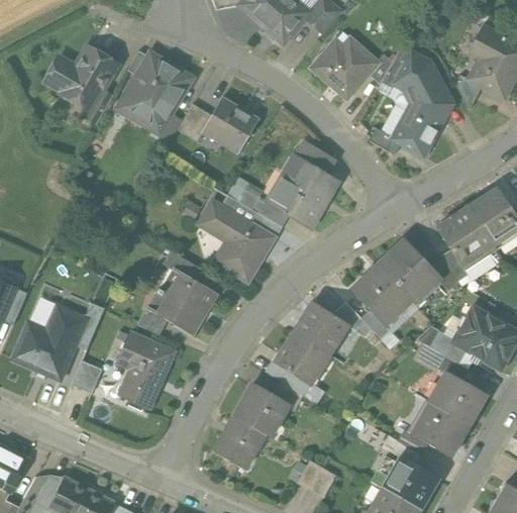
[(241,0),(238,3),(283,41),(304,17),(310,10),(308,9),(316,0),(241,0)]
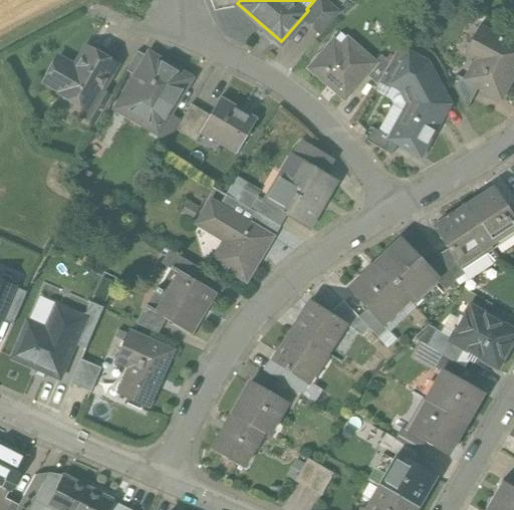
[(308,10),(302,17),(320,32),(336,13),(340,9),(330,0),(314,0),(306,9),(308,10)]
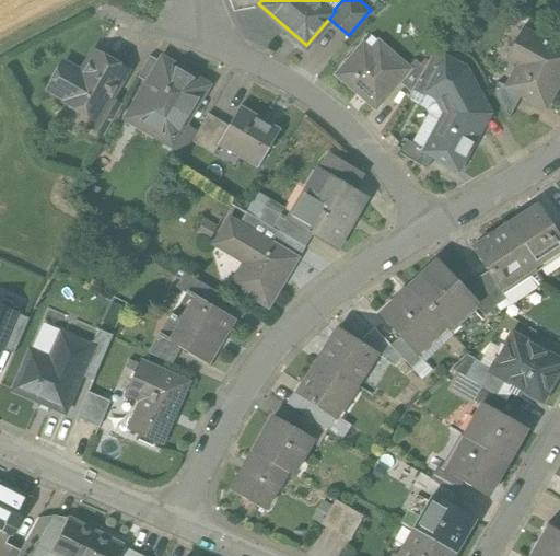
[(559,77),(559,45),(521,25),(504,57),(516,64),(505,84),(521,92),(546,105),(559,77)]
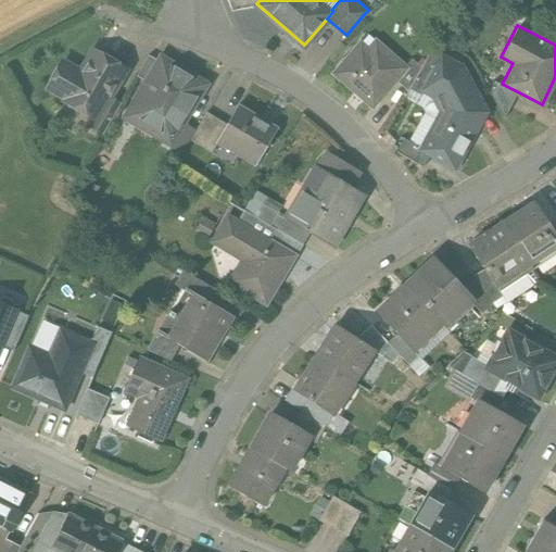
[(370,60),(356,48),(336,72),(373,103),(395,78),(405,66),(404,65),(382,47),(370,60)]
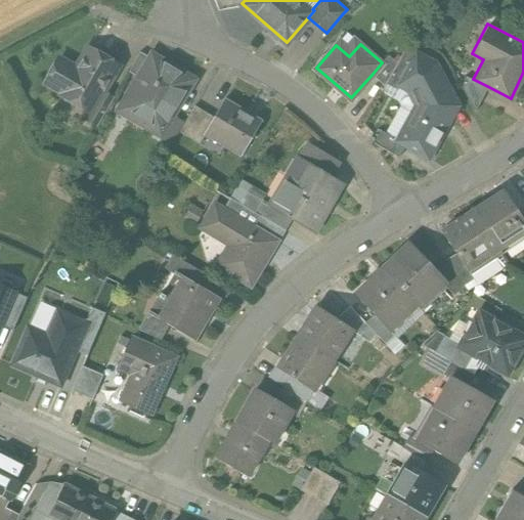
[(406,45),(397,60),(385,84),(398,90),(400,85),(397,83),(416,51),(406,45)]
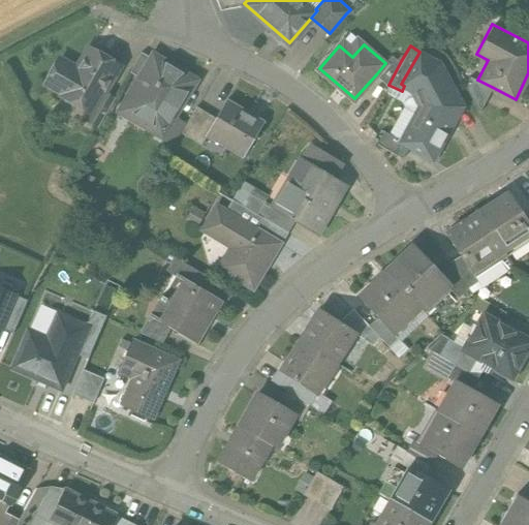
[(119,64),(89,48),(78,67),(59,58),(45,82),(63,91),(63,99),(73,104),(76,103),(90,111),(92,112),(103,91),(119,64)]
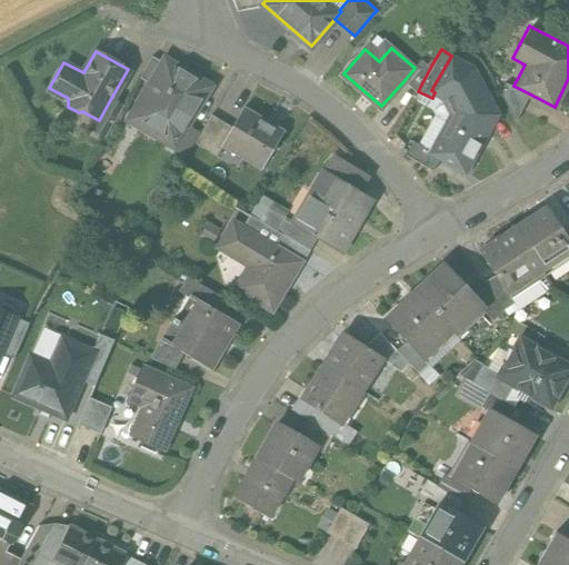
[(139,76),(151,83),(163,62),(152,55),(139,76)]
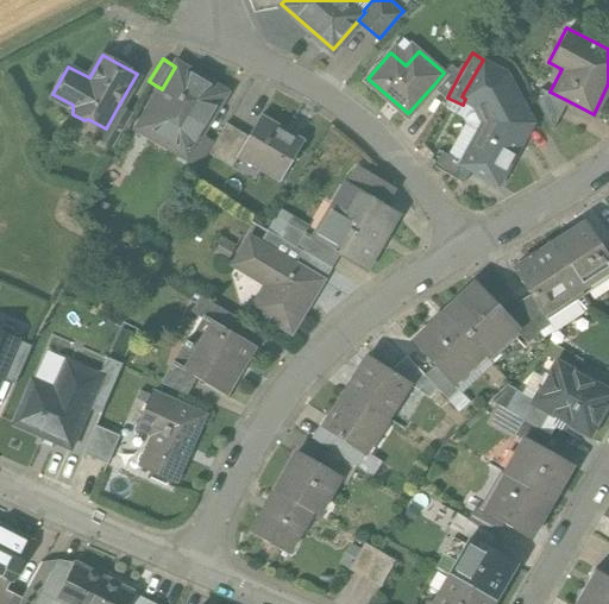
[(506,70),(483,60),(462,96),(465,99),(476,104),(483,120),(462,161),(460,162),(471,168),(498,182),(532,120),(506,70)]
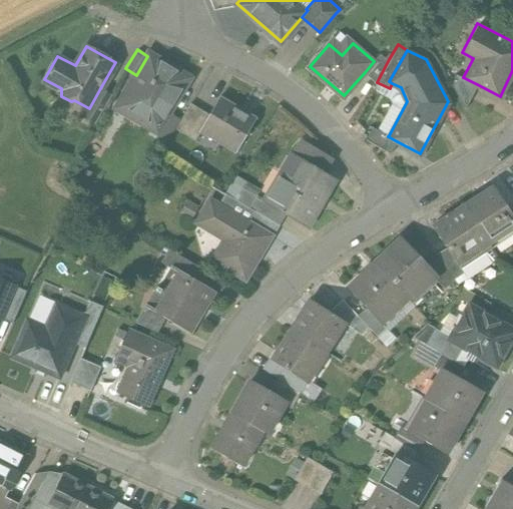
[(374,61),(365,72),(377,82),(389,59),(381,52),(373,60),(374,61)]
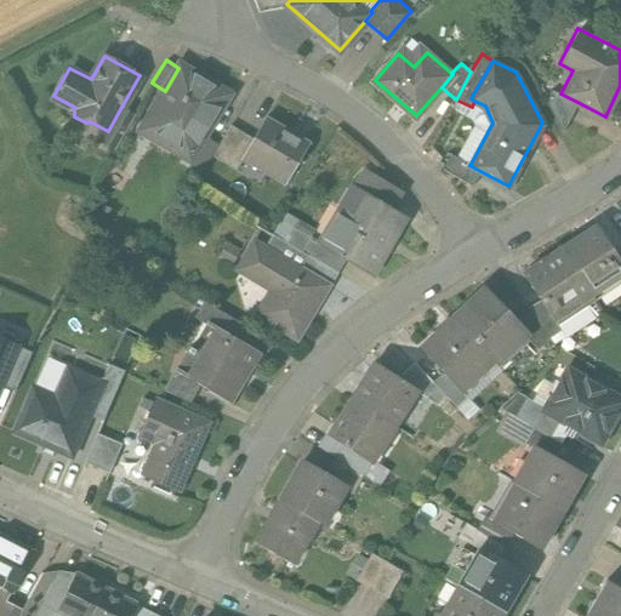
[(227,93),(181,66),(178,68),(165,91),(148,119),(167,131),(165,136),(191,150),(193,152),(204,133),(227,93)]
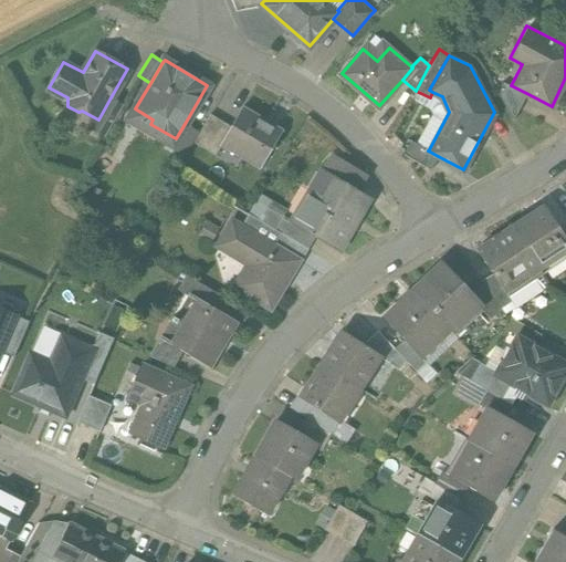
[(526,93),(511,85),(502,81),(498,90),(513,118),(526,93)]
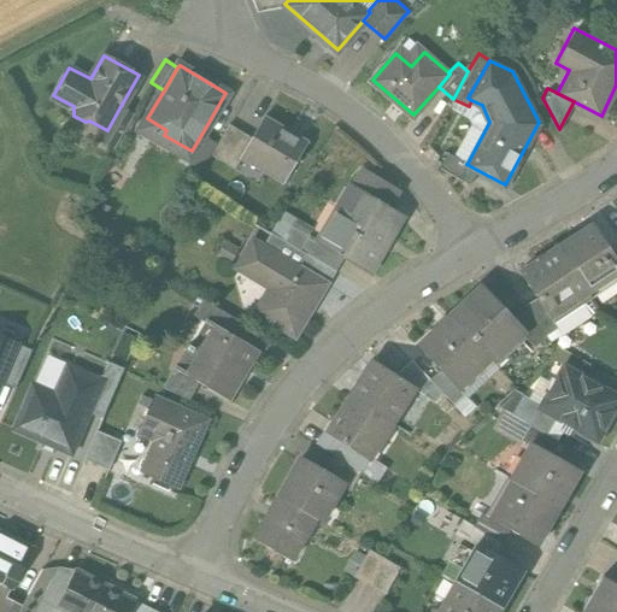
[(134,113),(121,106),(107,130),(105,129),(100,137),(115,145),(134,113)]
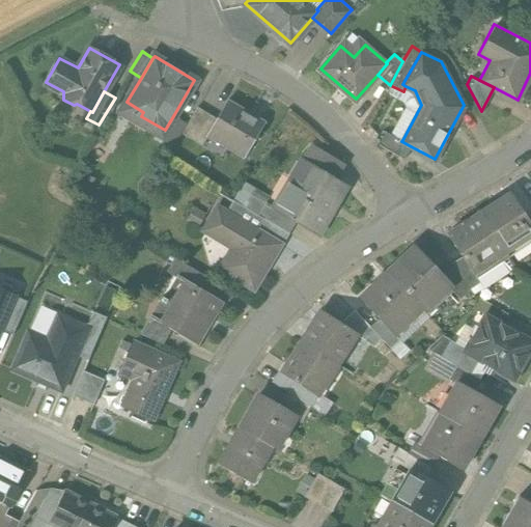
[(264,121),(227,100),(217,117),(206,134),(207,134),(244,156),(264,121)]
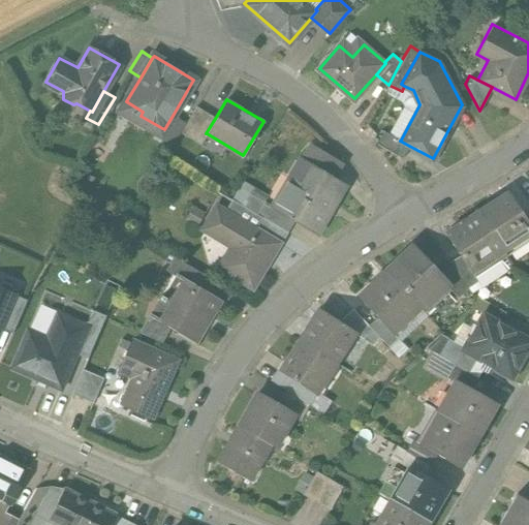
[(206,133),(216,117),(196,104),(186,121),(181,130),(201,143),(207,133),(206,133)]
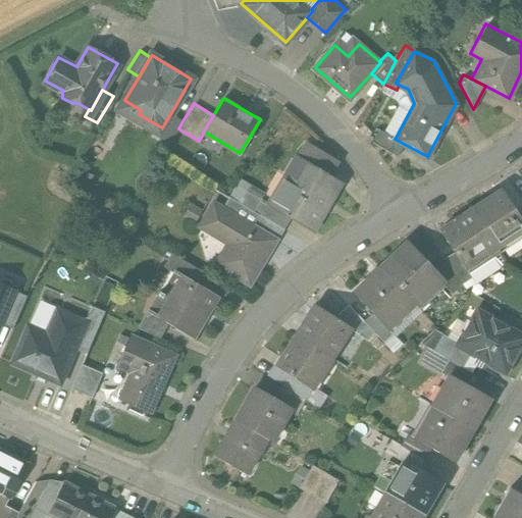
[(178,128),(184,119),(171,112),(162,127),(160,126),(156,134),(170,142),(178,128)]
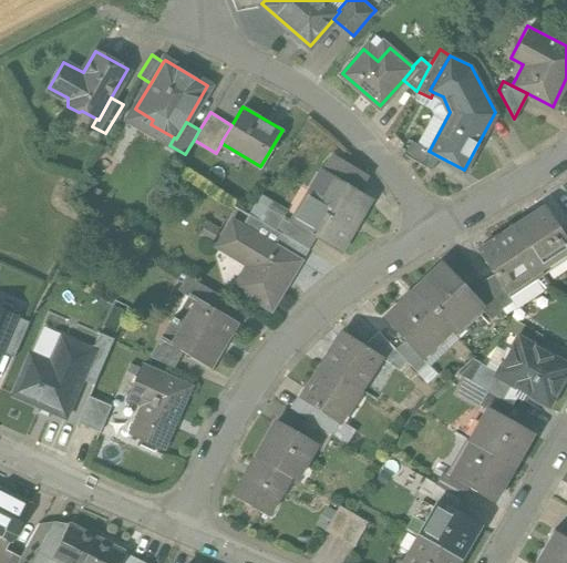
[(432,169),(439,156),(429,151),(430,150),(413,140),(405,153),(432,169)]
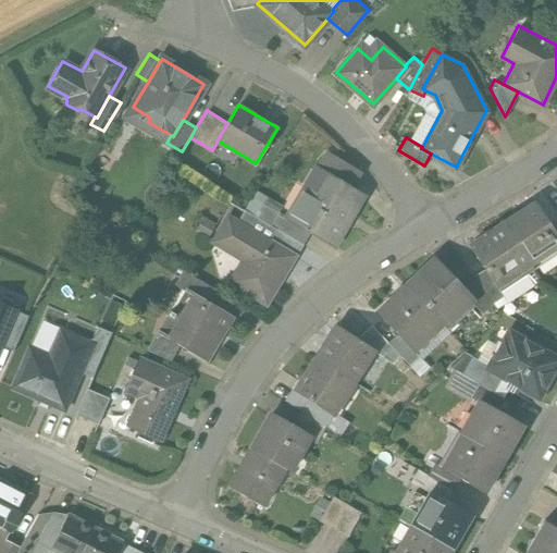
[(326,152),(318,168),(350,187),(359,171),(326,152)]
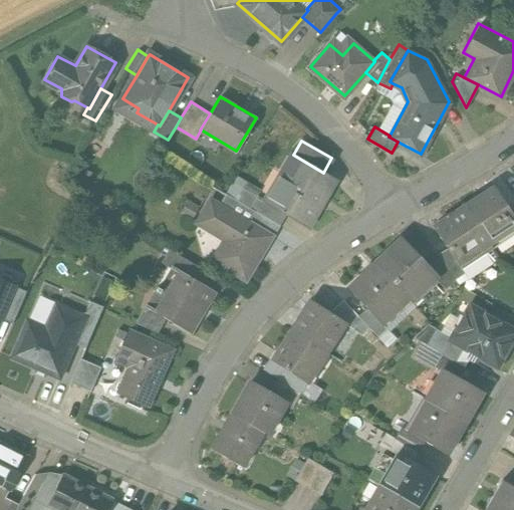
[(323,173),(293,155),(266,200),(265,200),(286,213),(306,225),(325,193),(323,192),(331,177),(323,173)]
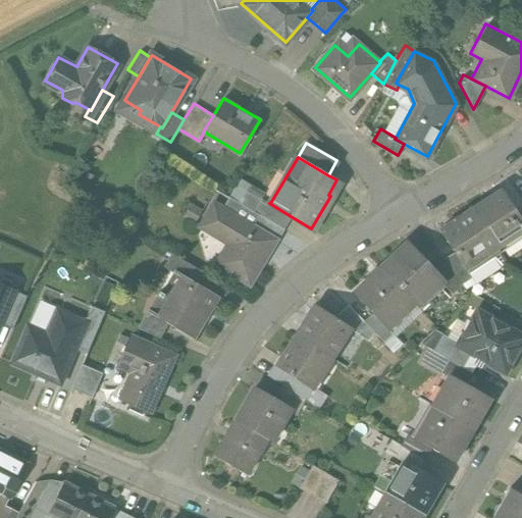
[(259,213),(280,226),(283,228),(291,216),(269,203),(270,203),(261,197),(264,192),(241,178),(229,196),(259,213)]
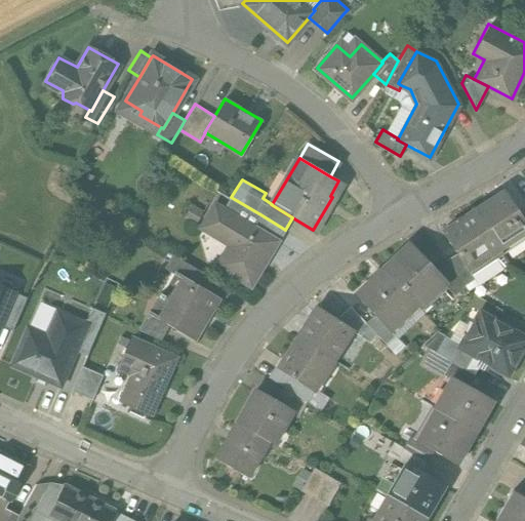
[(505,189),(473,209),(498,247),(524,229),(524,219),(522,215),(505,189)]
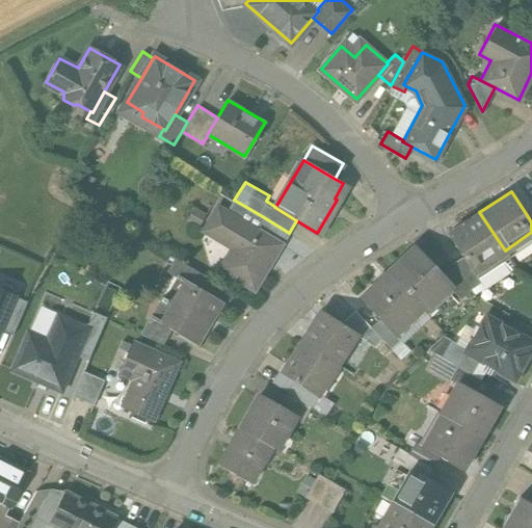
[(258,228),(216,204),(205,225),(222,235),(223,233),(235,239),(218,266),(255,288),(269,265),(266,264),(280,241),(258,228)]
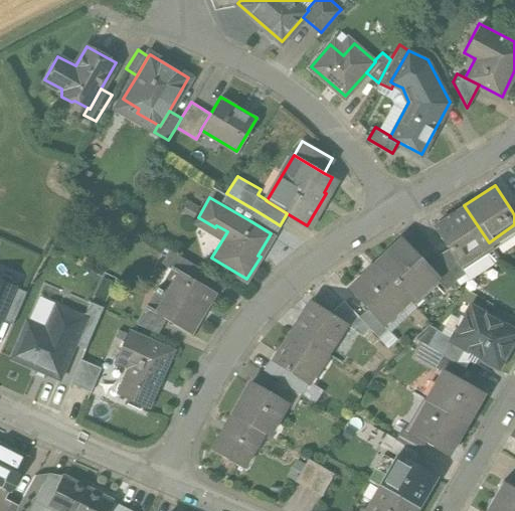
[(498,257),(489,242),(464,205),(435,224),(449,248),(464,273),(467,277),(498,257)]
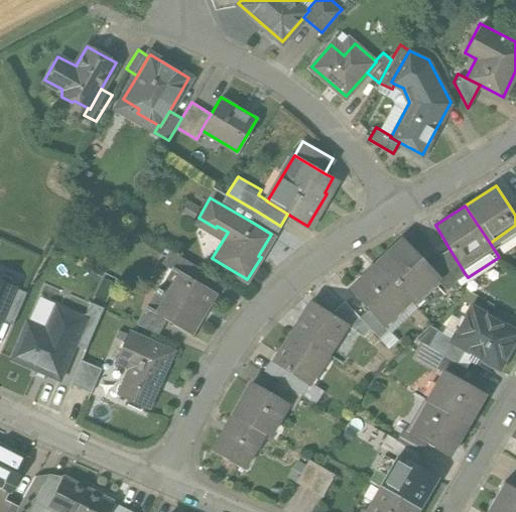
[(250,221),(271,234),(277,224),(256,211),(250,221)]
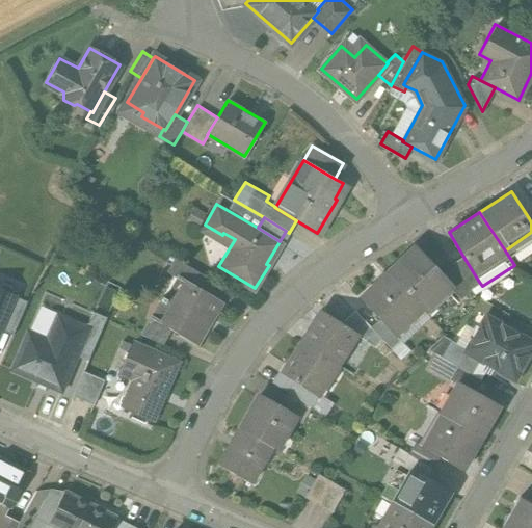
[(416,244),(388,271),(421,308),(424,311),(450,287),(452,284),(442,272),(416,244)]
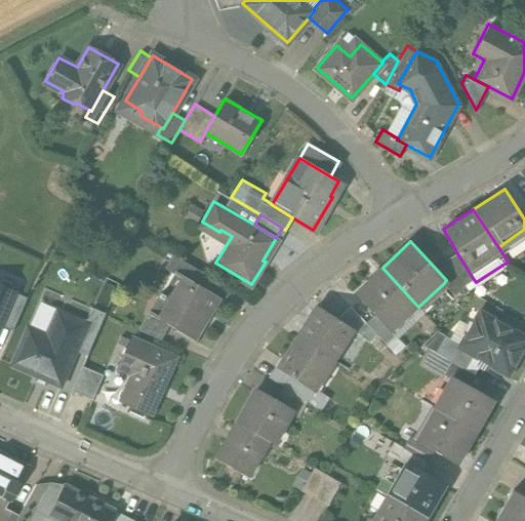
[(198,284),(198,283),(205,273),(172,252),(164,267),(176,274),(177,272),(198,284)]
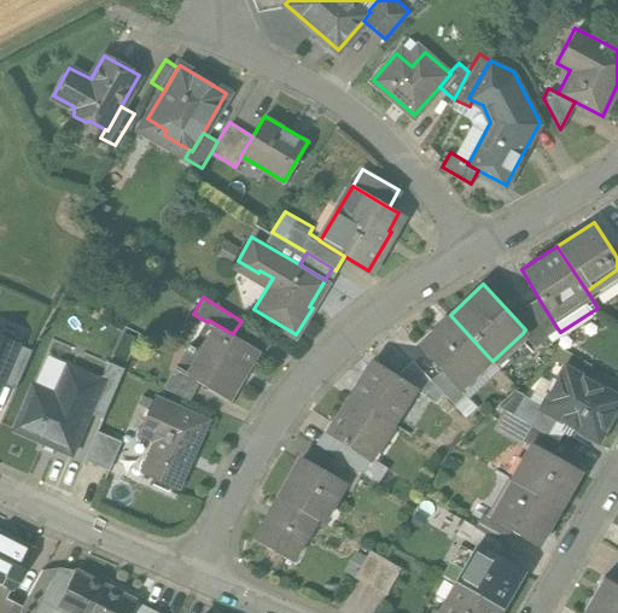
[(528,307),(546,336),(557,327),(538,298),(528,307)]
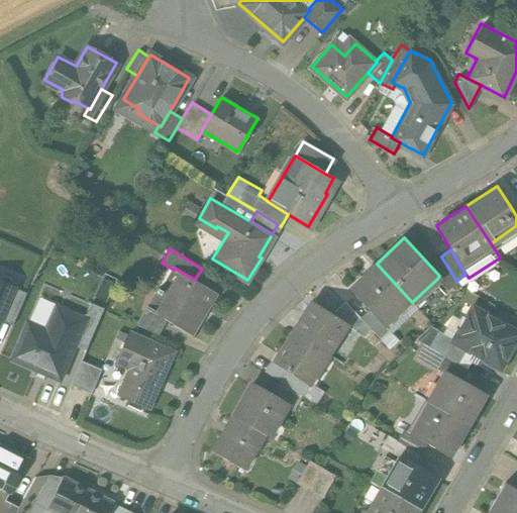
[(441,257),(429,265),(439,276),(437,279),(447,289),(456,281),(441,257)]
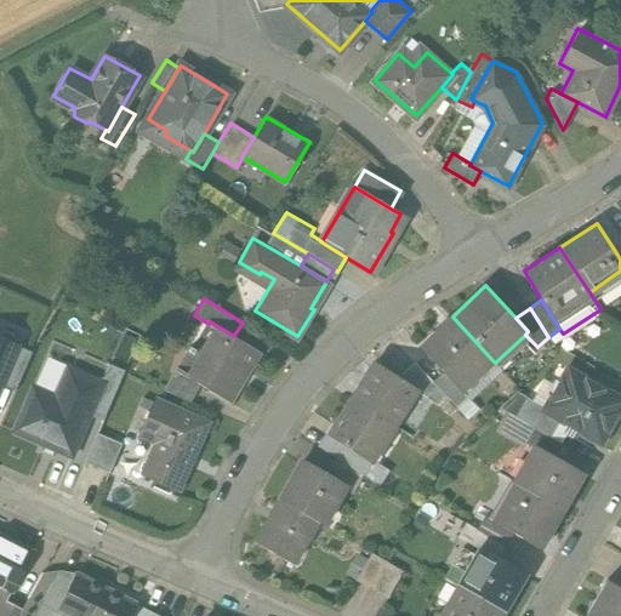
[(461,388),(491,359),(453,317),(421,346),(444,370),(461,388)]
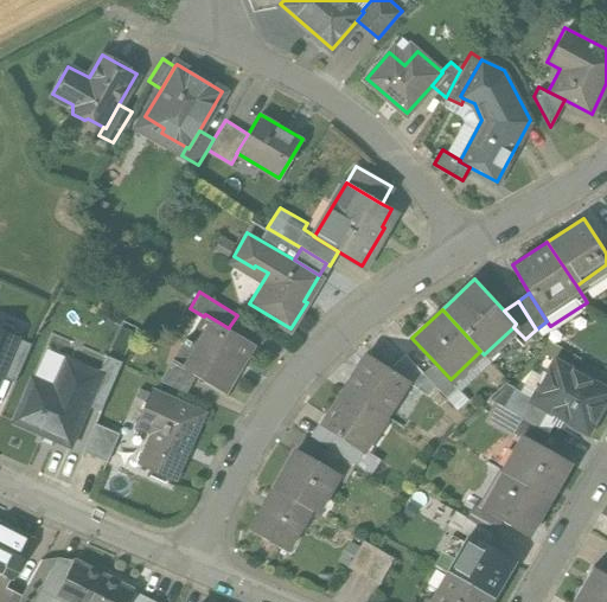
[(229,328),(205,314),(204,316),(191,339),(184,335),(167,363),(193,378),(196,375),(225,392),(255,341),(229,327),(229,328)]
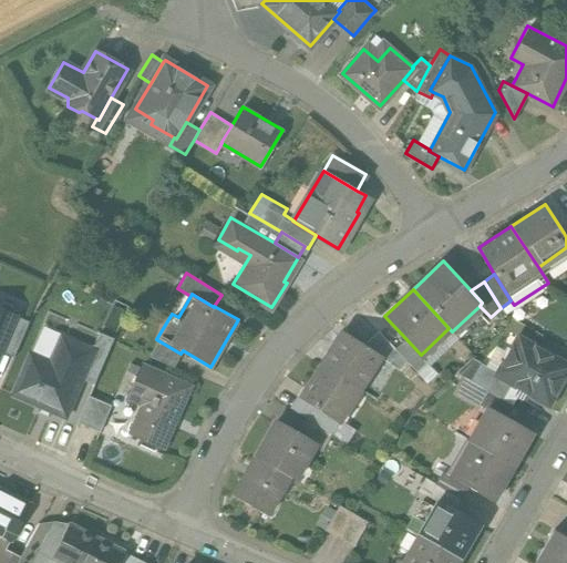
[(0,349),(16,314),(0,307),(0,349)]
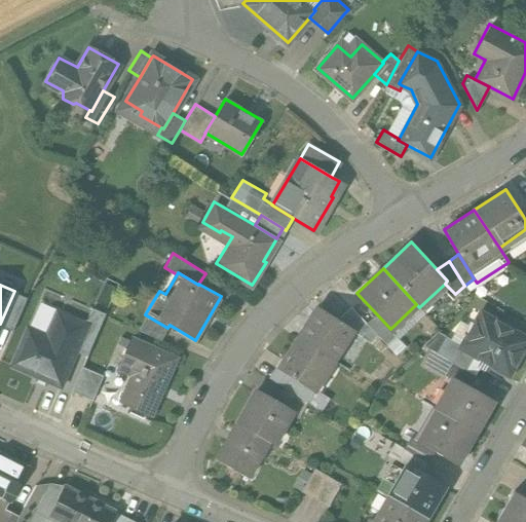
[(350,305),(337,319),(354,329),(353,331),(362,335),(371,327),(367,323),(350,305)]
